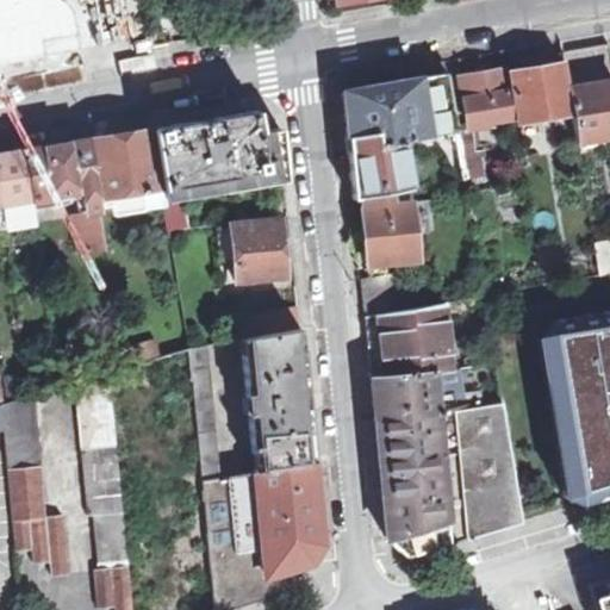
[(0,0),(0,63),(81,49),(75,12),(63,0),(0,0)]
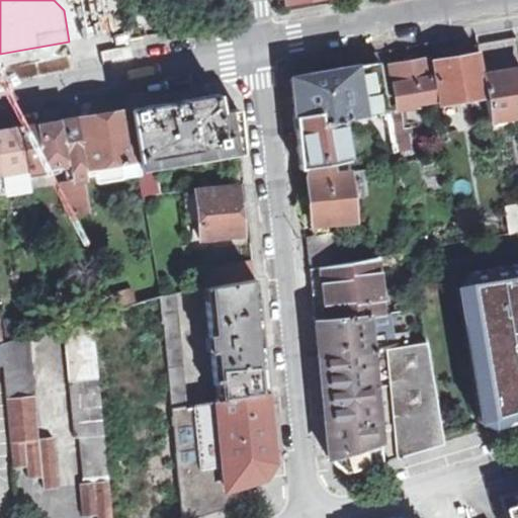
[(491,120),(517,115),(517,53),(516,39),(505,40),(478,46),(487,96),(491,120)]
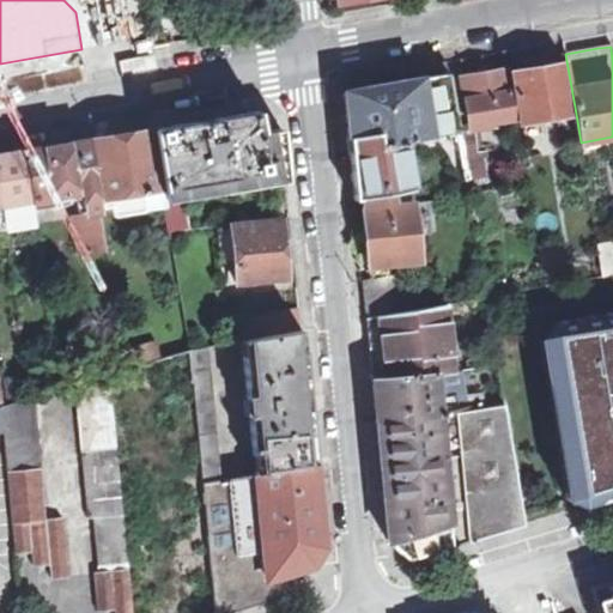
[(521,122),(576,114),(565,54),(550,56),(532,60),(533,70),(511,73),(521,122)]
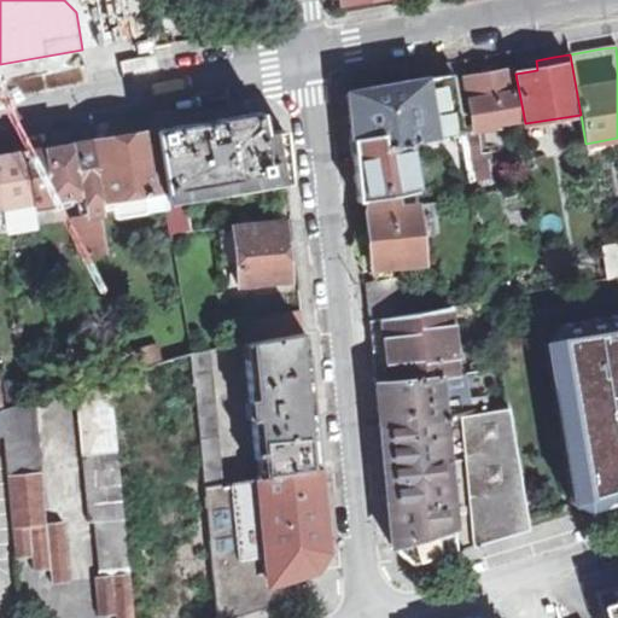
[(366,200),(417,191),(408,143),(461,134),(461,130),(449,63),(443,63),(438,64),(441,76),(374,88),(351,92),(349,93),(347,98),(348,99),(350,116),(349,116),(349,118),(351,118),(354,136),(351,136),(354,162),(355,182),(357,202),(366,200)]
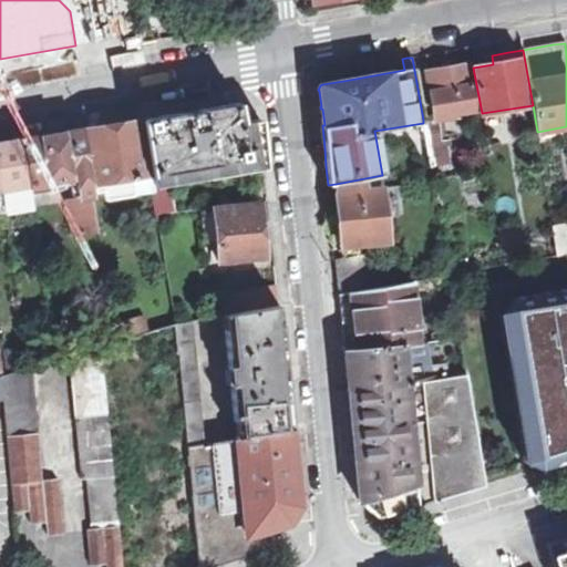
[(434,95),(437,117),(477,111),(474,86),(470,86),(467,65),(454,68),(425,72),(430,96),(434,95)]
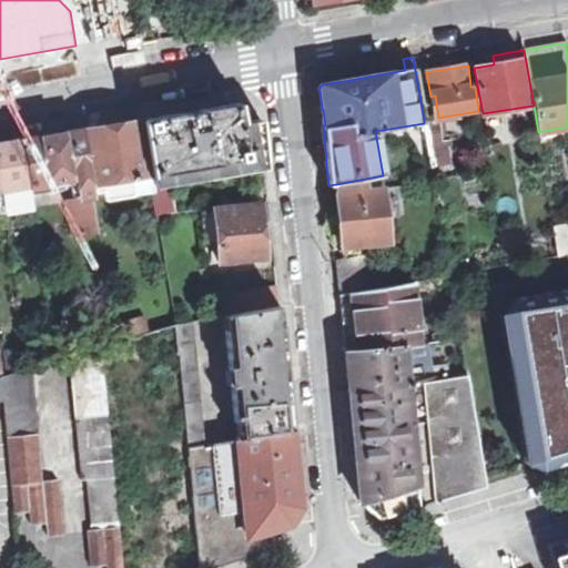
[(144,120),(153,175),(154,180),(265,161),(261,121),(229,124),(224,110),(217,112),(205,113),(204,109),(144,120)]
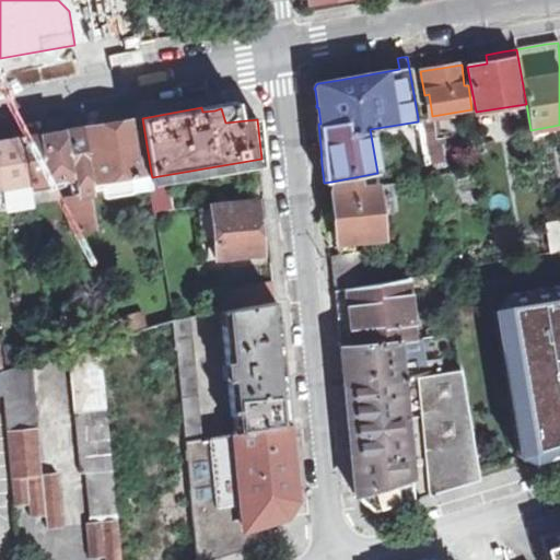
[(418,118),(418,121),(426,163),(443,161),(440,140),(436,140),(432,116),(418,118)]
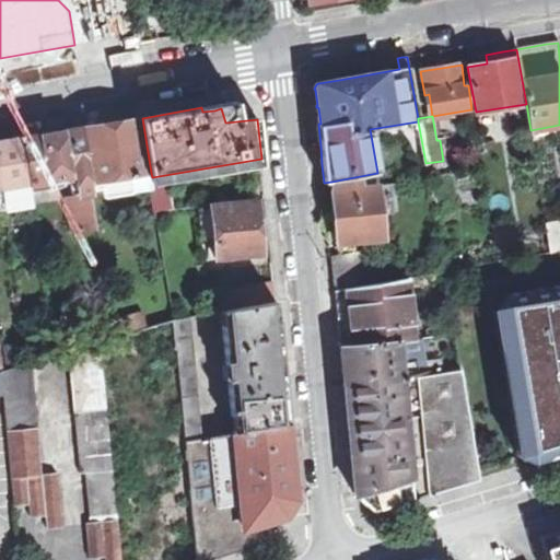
[(80,128),(90,183),(128,176),(131,194),(133,194),(152,189),(150,173),(151,173),(142,118),(111,124),(80,128)]
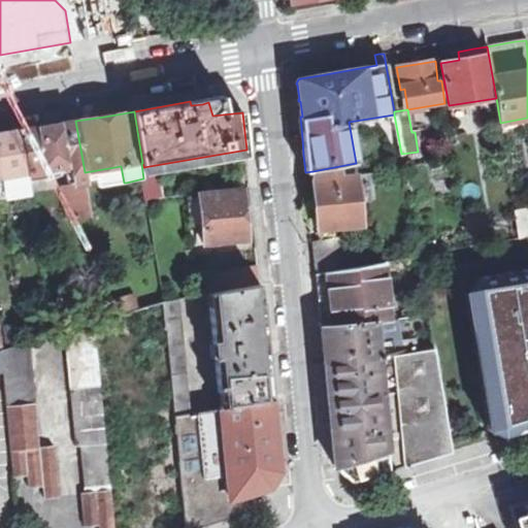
[(20,131),(28,183),(34,180),(33,171),(70,165),(74,185),(69,185),(62,191),(67,220),(92,216),(85,172),(75,121),(54,125),(20,131)]
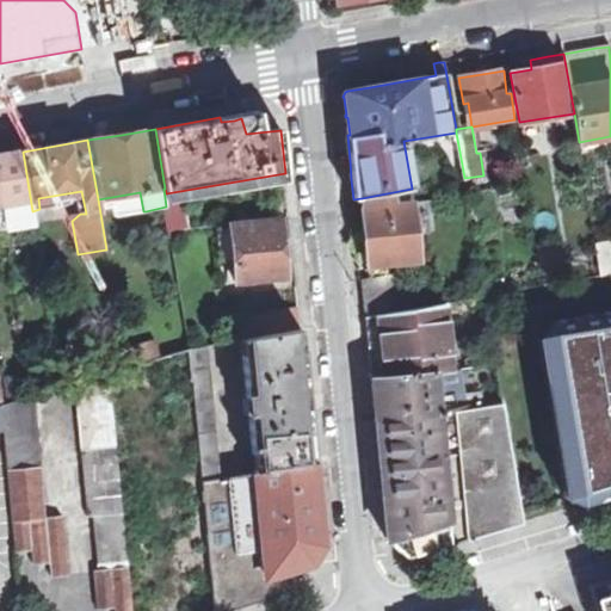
[(0,155),(0,199),(4,221),(5,229),(35,223),(32,211),(23,152),(12,153),(0,155)]
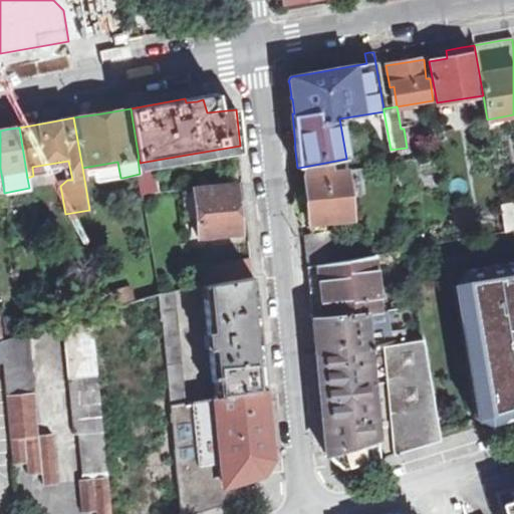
[(347,170),(346,159),(304,167),(305,176),(304,177),(307,214),(308,223),(351,218),(349,197),(347,170)]
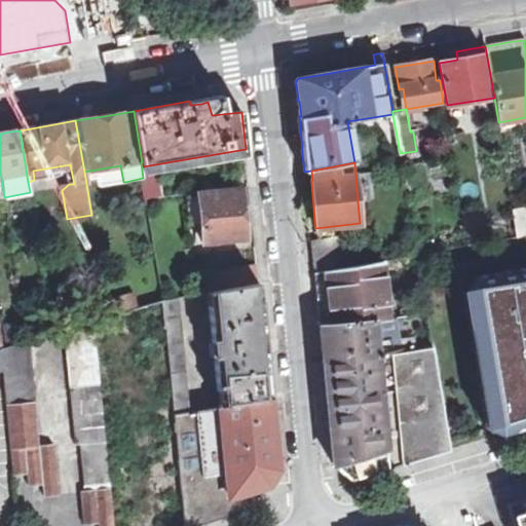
[(369,174),(355,174),(358,201),(371,201),(369,174)]
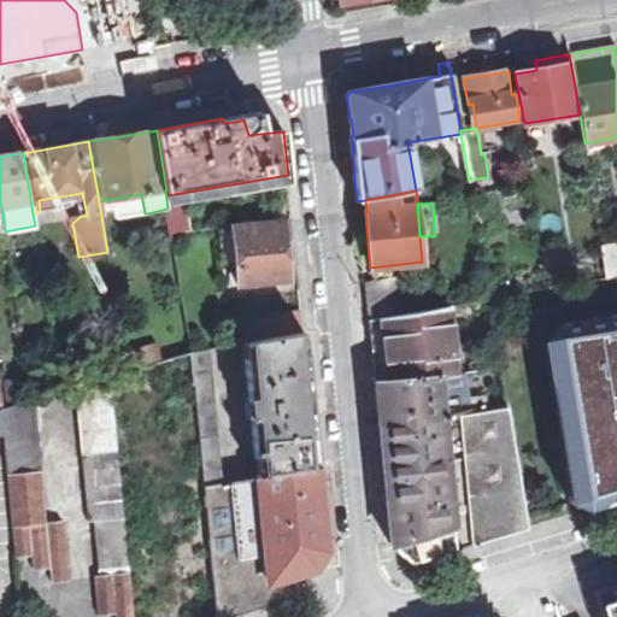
[(174,244),(168,209),(147,213),(153,247),(174,244)]
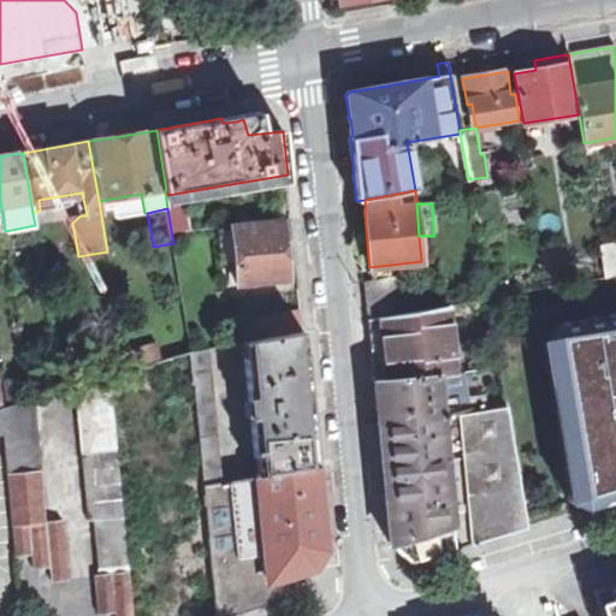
[(284,221),(234,226),(237,283),(289,278),(288,262),(284,221)]
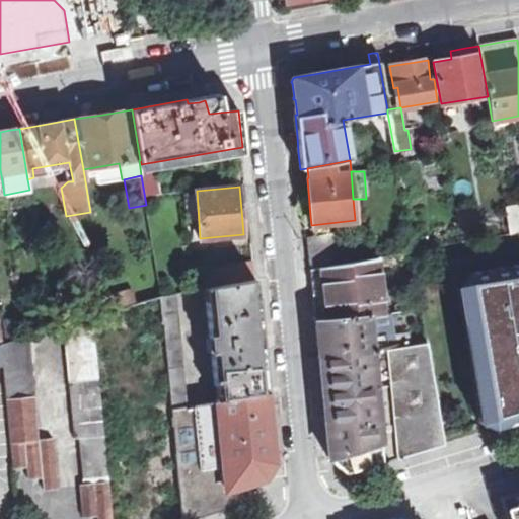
[(511,234),(518,232),(518,207),(507,209),(511,234)]
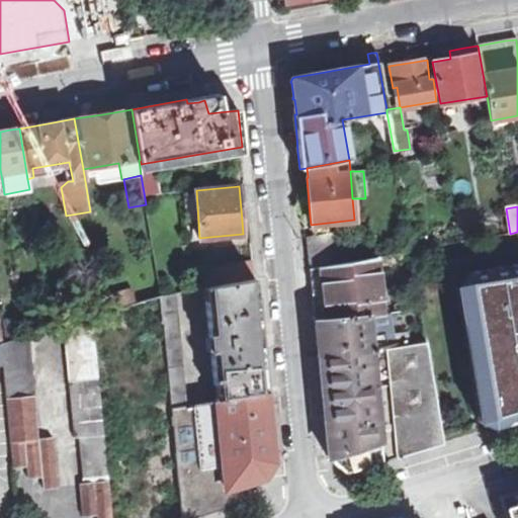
[(310,268),(338,264),(335,234),(307,238),(310,268)]
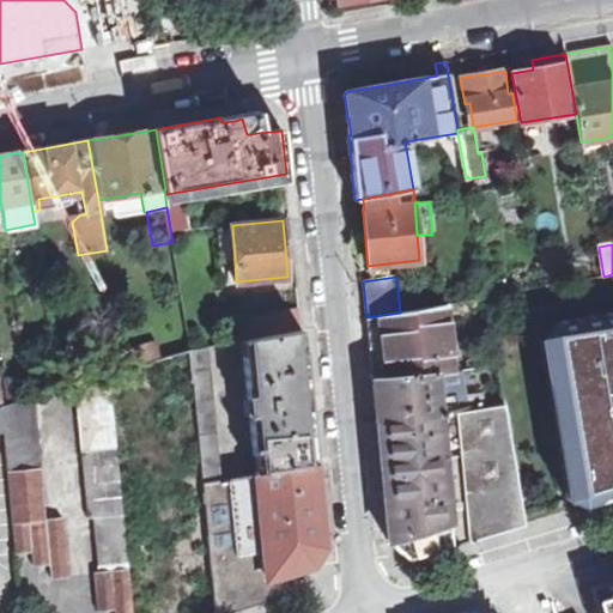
[(372,378),(435,372),(436,374),(451,371),(444,304),(400,313),(366,317),(370,351),(372,378)]
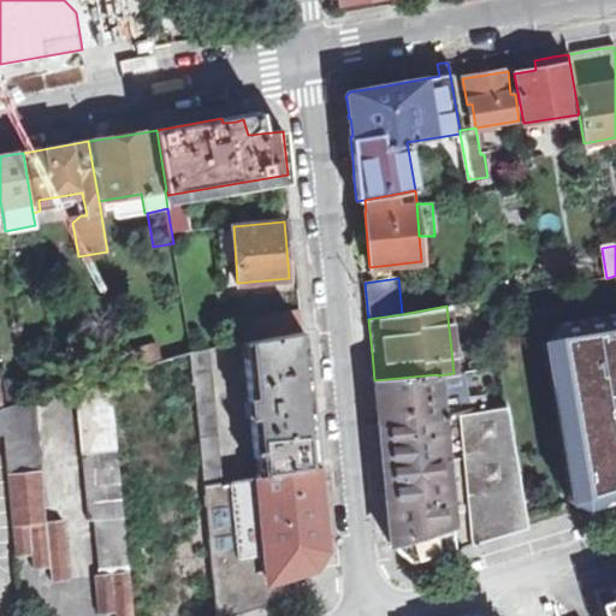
[(615,313),(556,324),(586,509),(615,499),(615,313)]
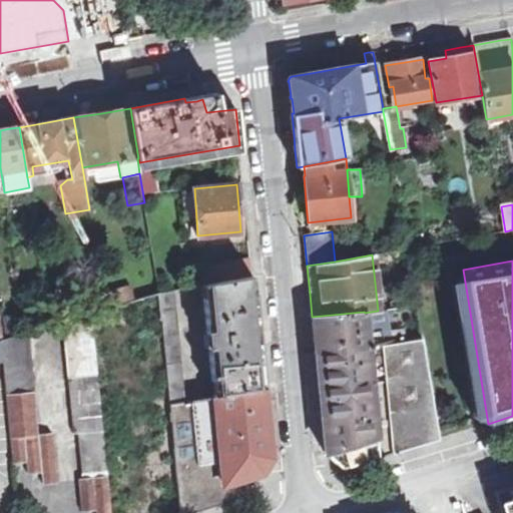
[(488,424),(463,270),(451,284),(473,417),(488,424)]
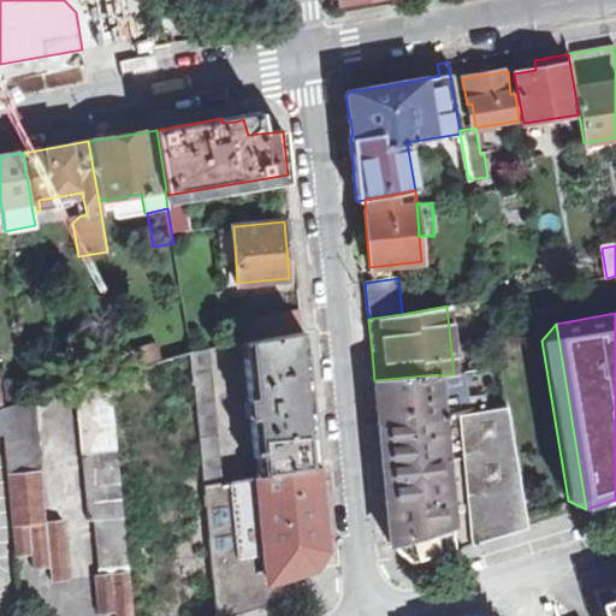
[(244,342),(258,475),(312,467),(306,397),(298,332),(244,342)]
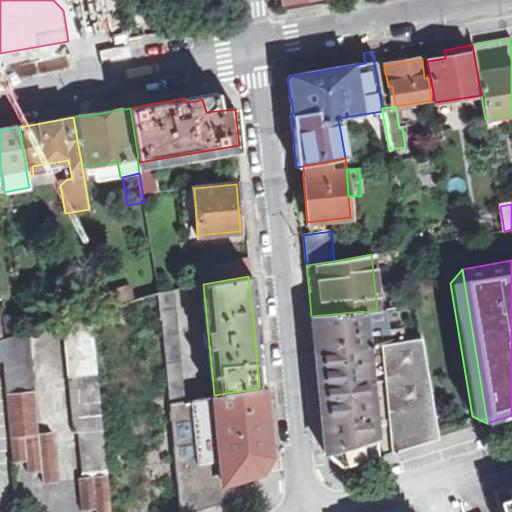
[(156,280),(132,287),(135,299),(160,291),(156,280)]
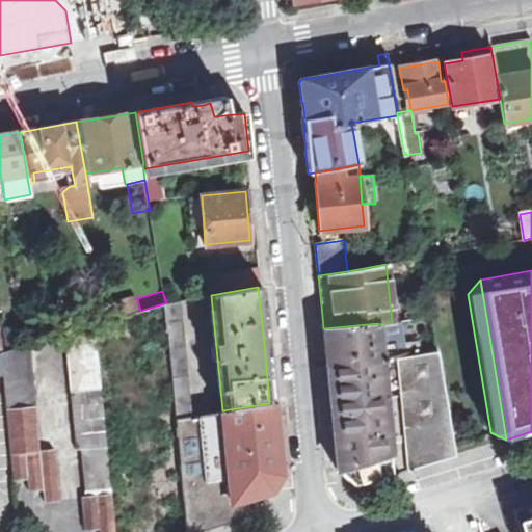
[(110,320),(140,311),(137,298),(108,307),(110,320)]
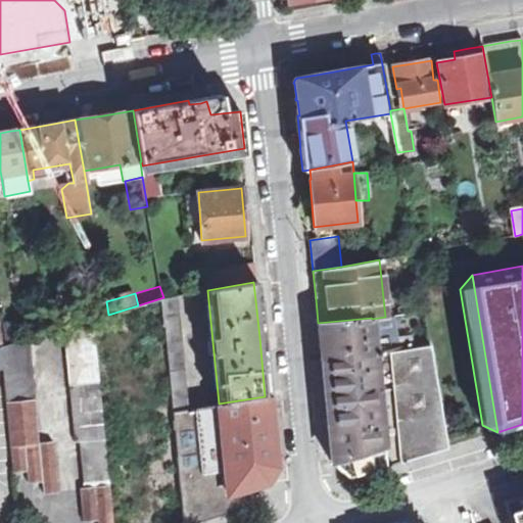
[(163,297),(173,406),(174,410),(188,408),(179,313),(181,312),(179,295),(163,297)]
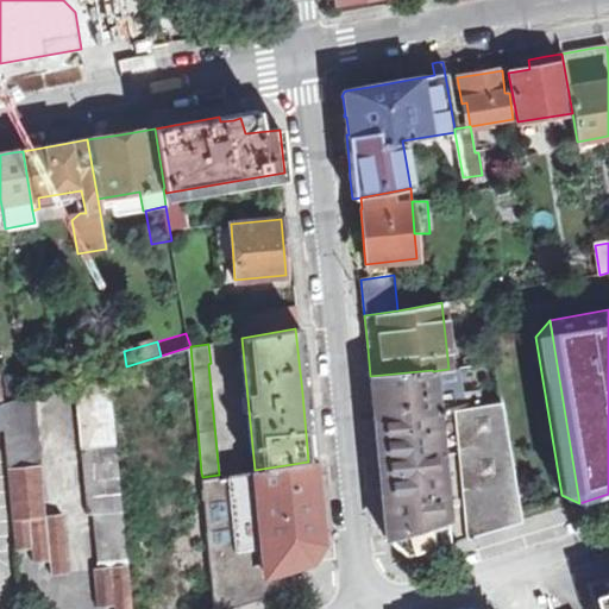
[(456,409),(501,401),(494,360),(451,369),(453,393),(456,409)]
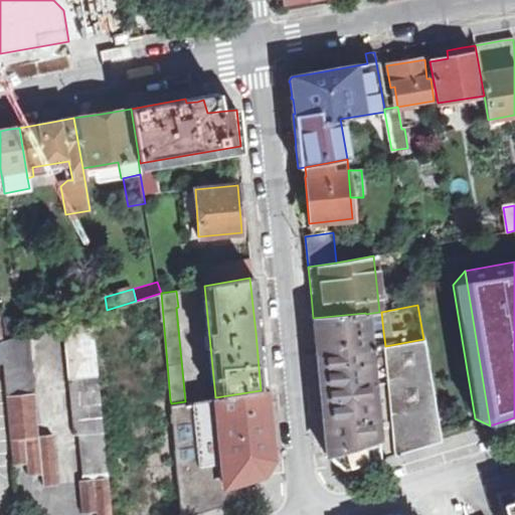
[(113,514),(103,406),(93,313),(63,322),(74,434),(79,433),(83,479),(79,479),(82,512),(97,511),(97,514),(113,514)]
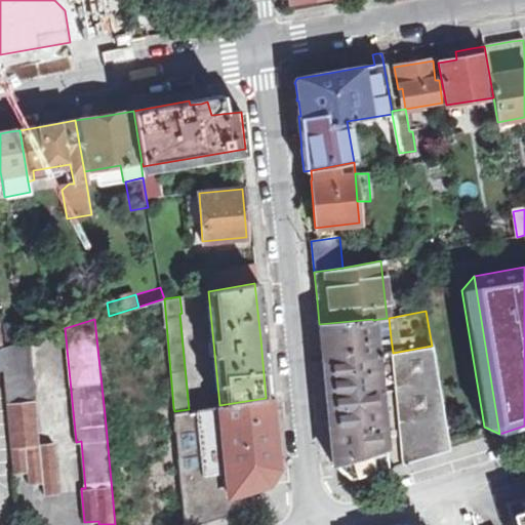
[(350,479),(449,449),(432,346),(393,353),(391,338),(375,340),(373,320),(372,319),(319,324),(326,402),(332,463),(350,479)]
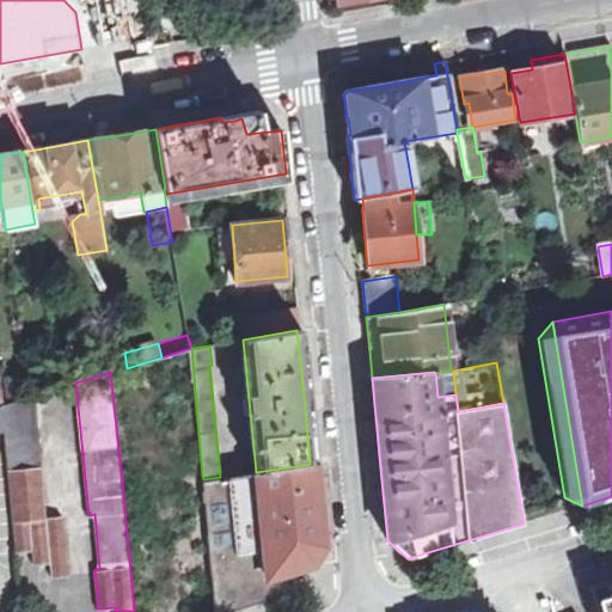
[(34,395),(0,405),(16,552),(32,550),(34,564),(50,562),(51,576),(67,575),(63,516),(47,519),(34,395)]
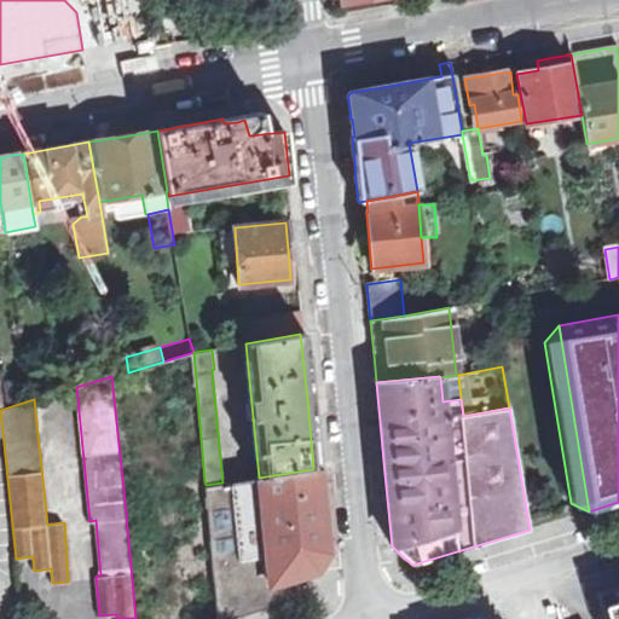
[(223,482),(206,485),(210,541),(218,618),(235,618),(296,600),(300,594),(294,576),(314,571),(327,553),(323,514),(318,468),(313,469),(259,478),(223,482)]
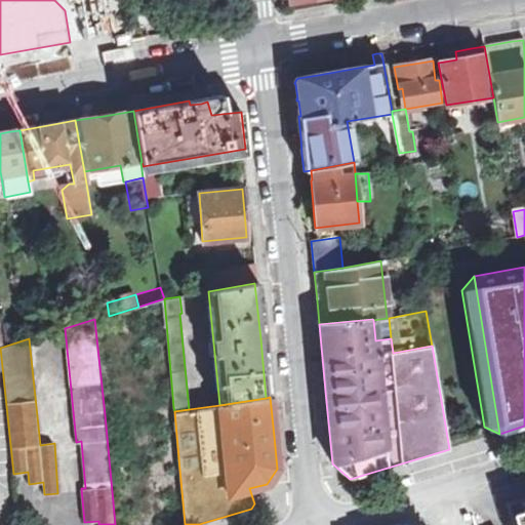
[(524,524),(518,500),(508,505),(513,524),(524,524)]
